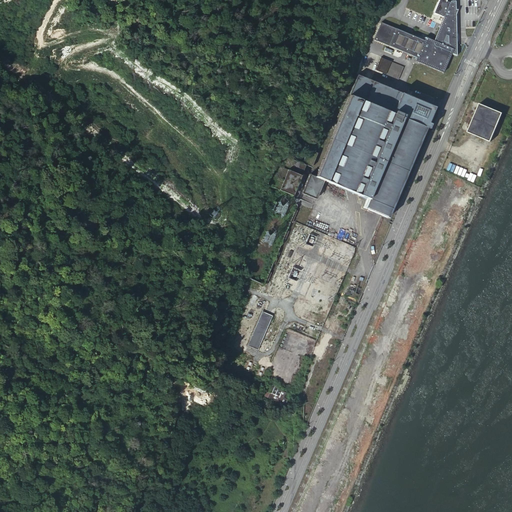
[(444,19),(434,42),(453,51),(451,55),(456,57),(456,3),(451,3),(450,4),(447,3),(447,1),(444,0),(439,0),(433,15),(444,19)]
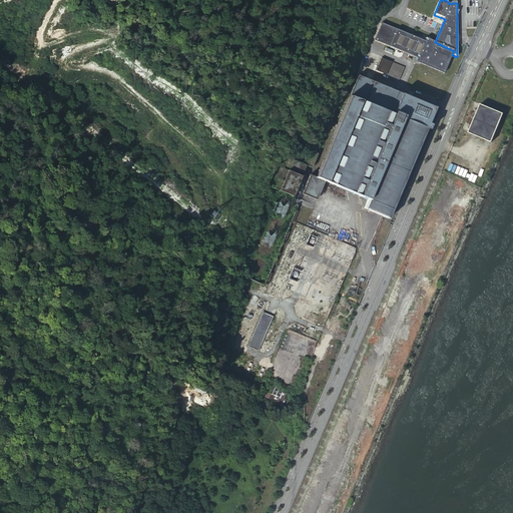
[(454,51),(435,42),(427,39),(426,41),(384,23),(377,40),(419,58),(417,62),(444,73),(452,55),(454,51)]
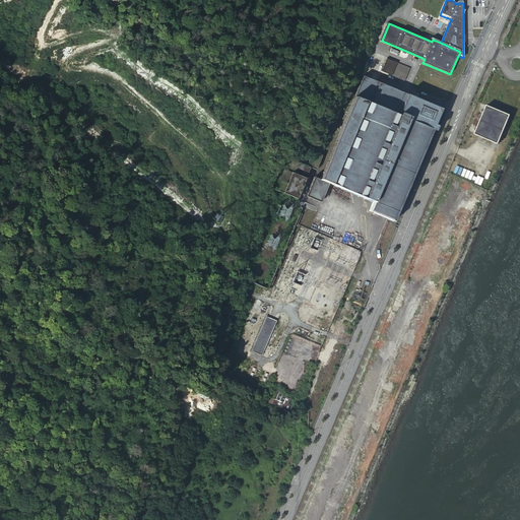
[(381,70),(395,76),(399,64),(386,59),(381,70)]
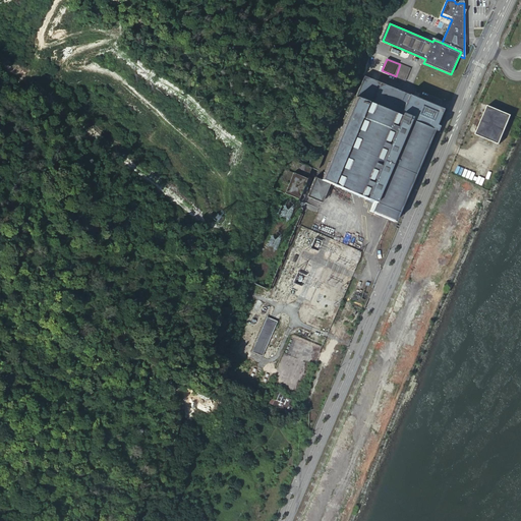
[(400,64),(396,76),(405,80),(410,69),(400,64)]
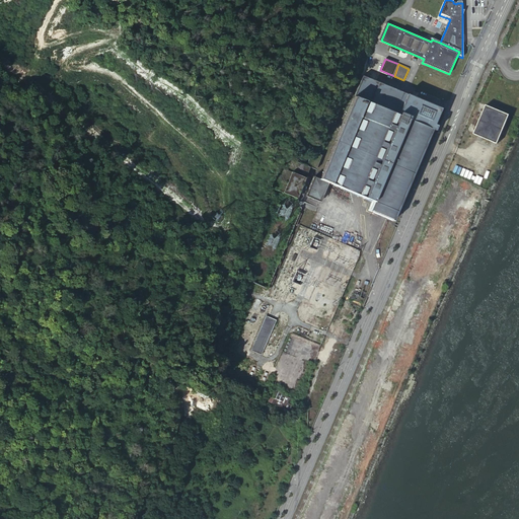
[(356,88),(397,105),(402,93),(361,76),(356,88)]
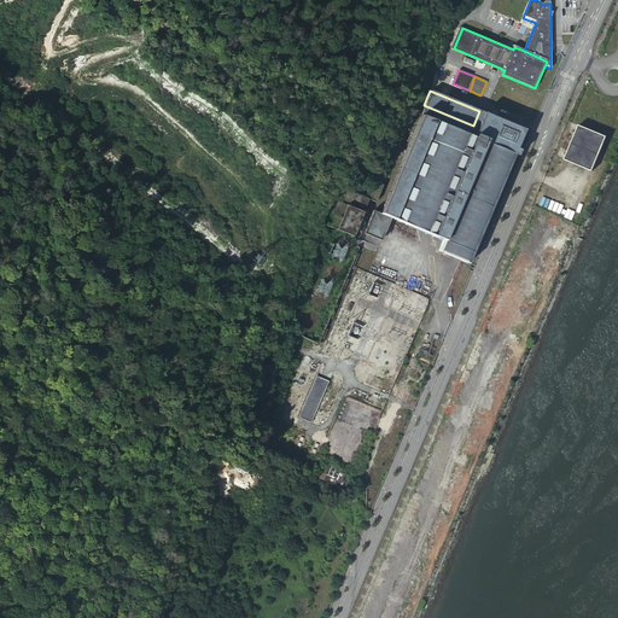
[(373,209),(363,231),(380,238),(390,216),(445,238),(441,250),(470,261),(525,129),(479,111),(473,126),(424,105),(382,213),(373,209)]
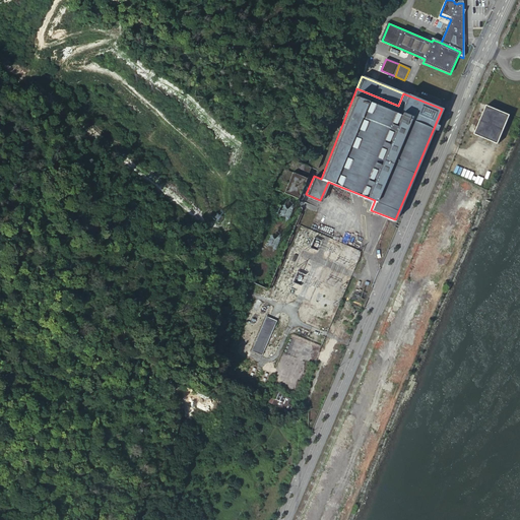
[(486,105),(474,134),(498,144),(511,116),(486,105)]
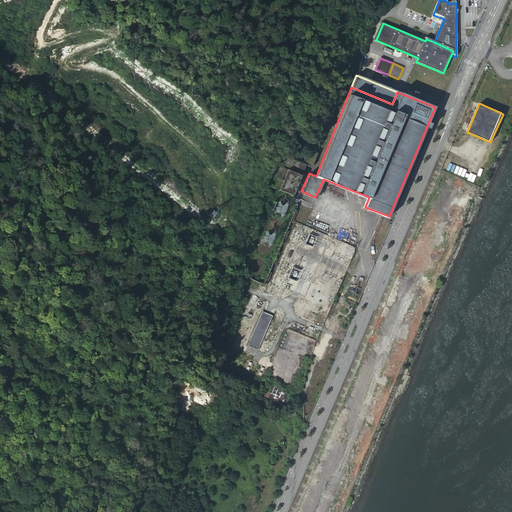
[(314,151),(314,150),(308,147),(302,161),(311,165),(316,152),(314,151)]
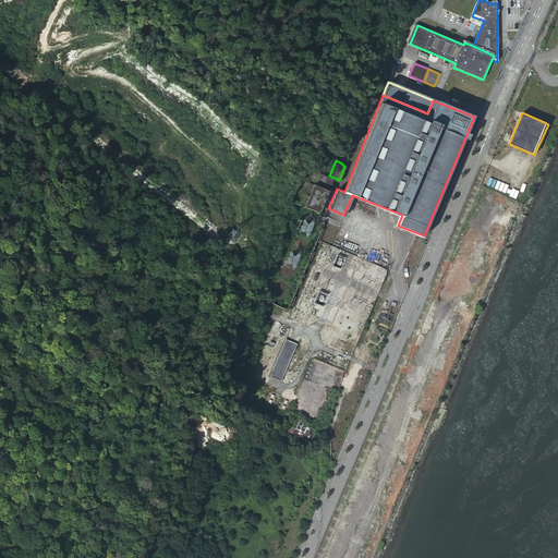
[(304,168),(290,201),(318,213),(334,180),(304,168)]
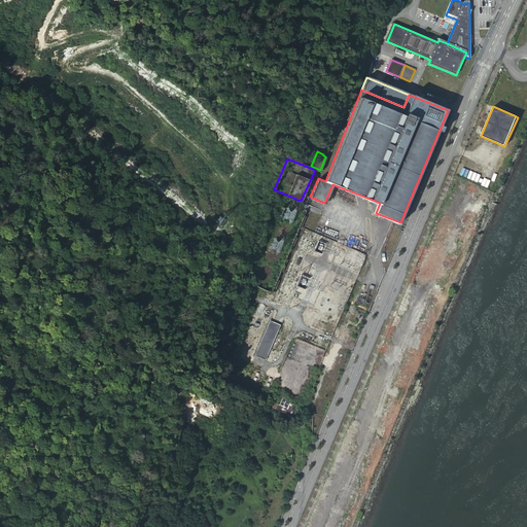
[(270,320),(254,356),(266,360),(281,325),(270,320)]
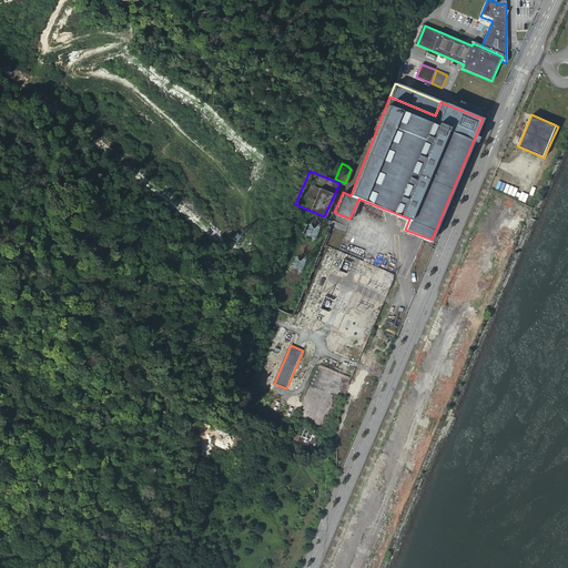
[(295,434),(293,439),(306,445),(305,448),(310,450),(311,447),(316,449),(320,444),(314,442),(317,435),(312,433),(313,432),(301,426),(297,434),(295,434)]
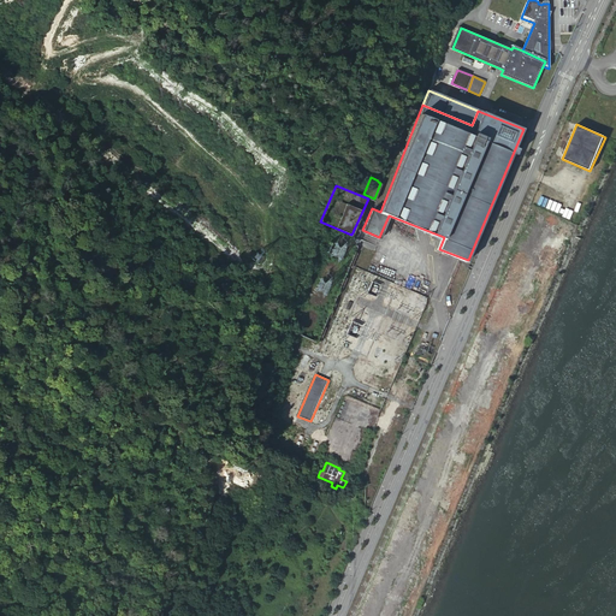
[(444,481),(451,468),(443,463),(436,477),(444,481)]
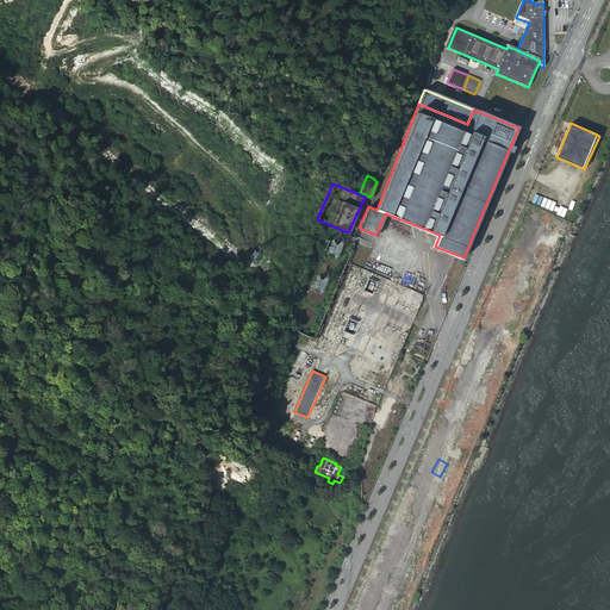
[(388,551),(397,553),(399,540),(392,539),(388,551)]
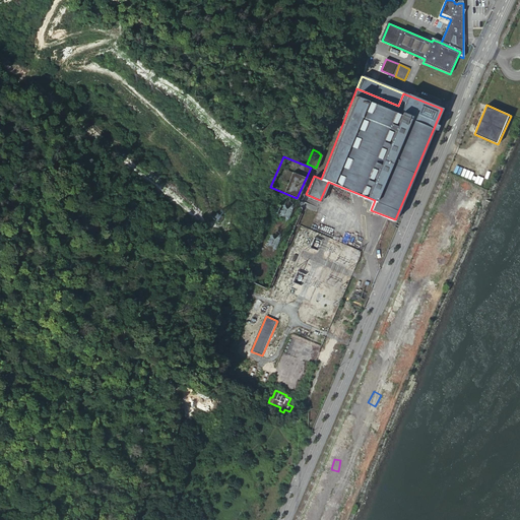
[(332,496),(334,488),(328,486),(326,495),(332,496)]
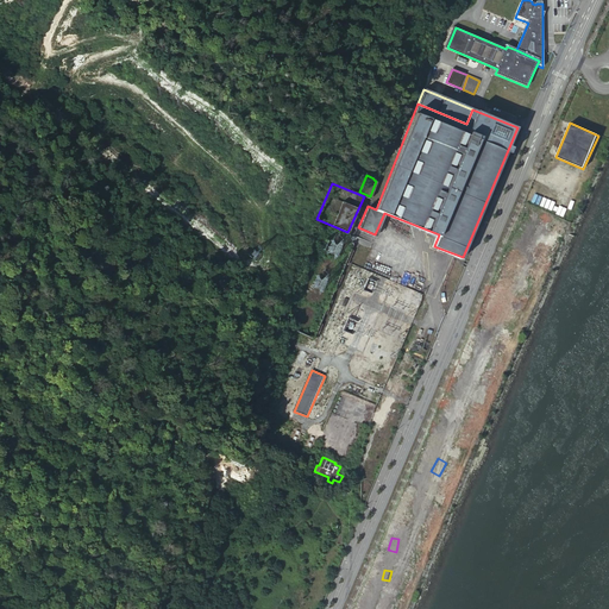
All buildings are outlined.
